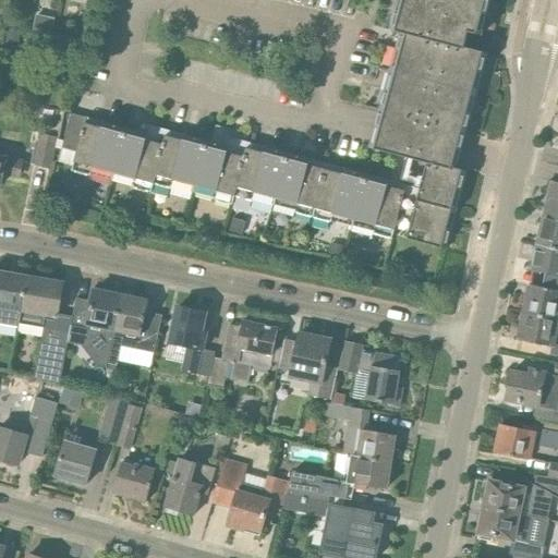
[(399,0),(392,29),(401,32),(377,136),(374,148),(409,158),(409,157),(457,169),(461,155),(489,52),(468,46),(470,31),(482,34),(489,0),(399,0)]
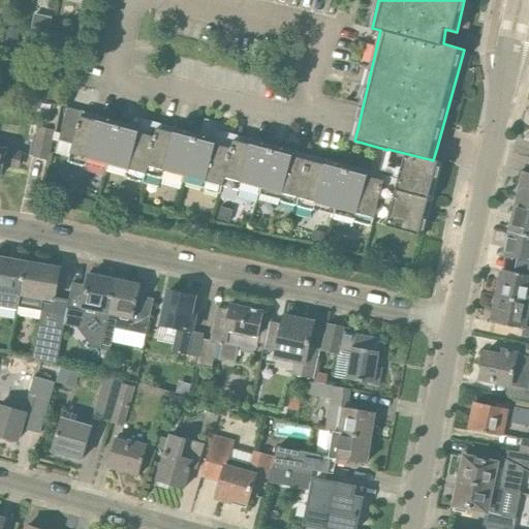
[(53,21),(33,18),(29,29),(50,35),(53,21)]
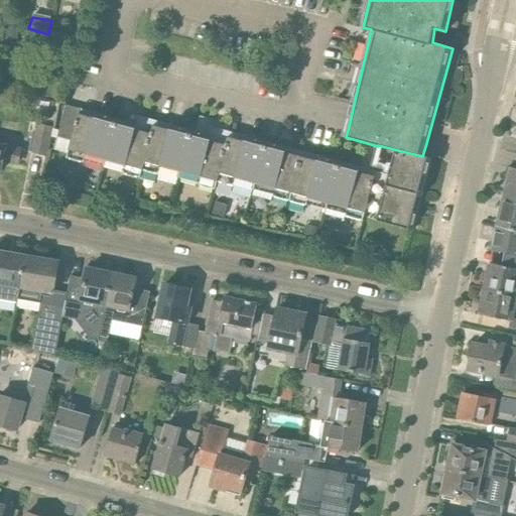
[(73,45),(74,39),(53,34),(51,40),(73,45)]
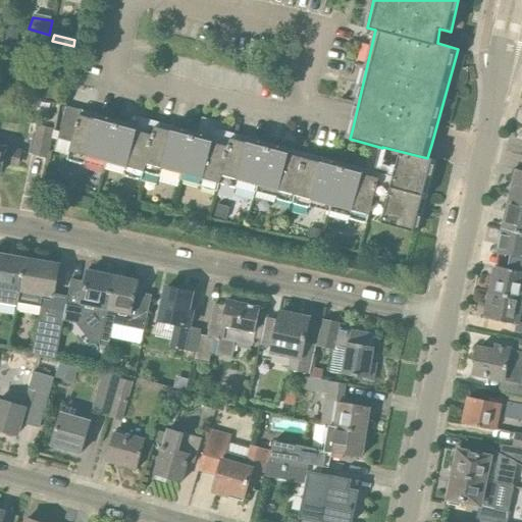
[(139,124),(98,113),(97,118),(80,113),(67,158),(86,163),(86,161),(125,171),(124,174),(142,178),(145,171),(161,175),(162,173),(201,184),(200,187),(218,191),(220,184),(237,188),(238,186),(276,196),(275,199),(310,208),(311,206),(350,216),(349,218),(367,223),(380,173),(323,158),(321,163),(290,154),(291,149),(250,138),(248,143),(215,134),(219,121),(203,116),(199,133),(173,125),(172,131),(139,121),(139,124)]
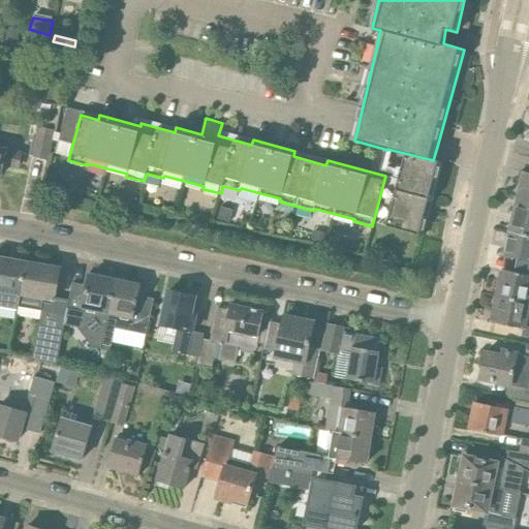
[(48,160),(53,131),(39,128),(33,158),(48,160)]
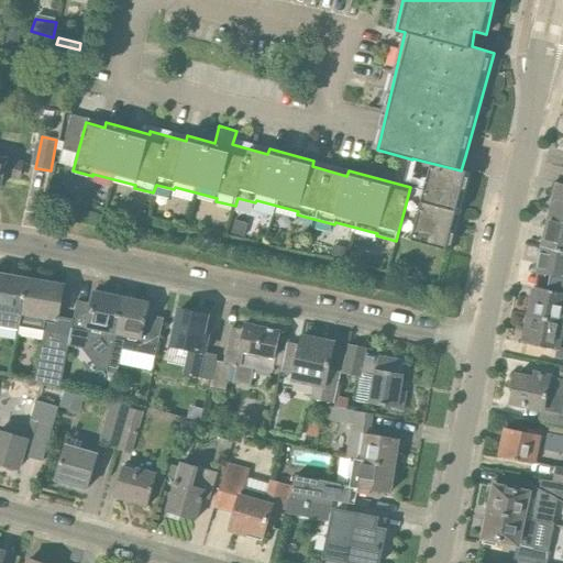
[(0,157),(0,191),(1,192),(6,175),(19,178),(22,163),(0,157)]
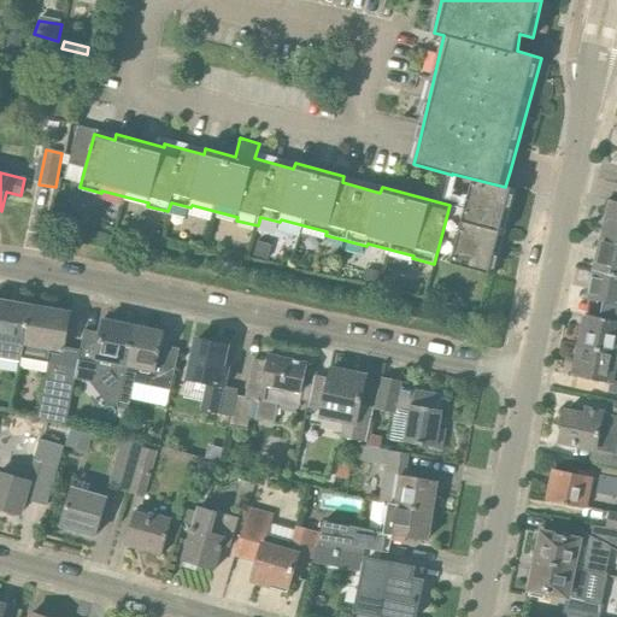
[(494,276),(516,191),(517,189),(505,187),(452,174),(452,175),(448,187),(470,193),(451,264),(494,276)]
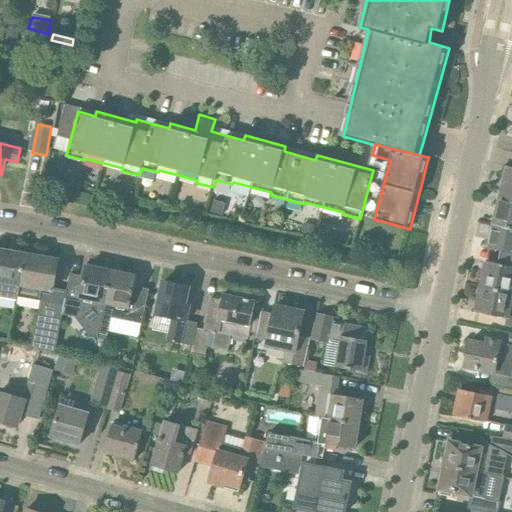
[(511,196),(511,167),(508,167),(501,194),(511,196)]
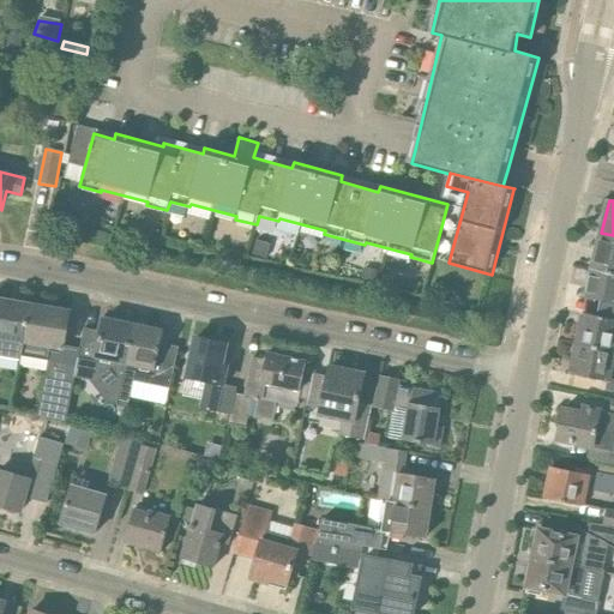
[(613,235),(601,233),(591,270),(613,276),(613,235)]
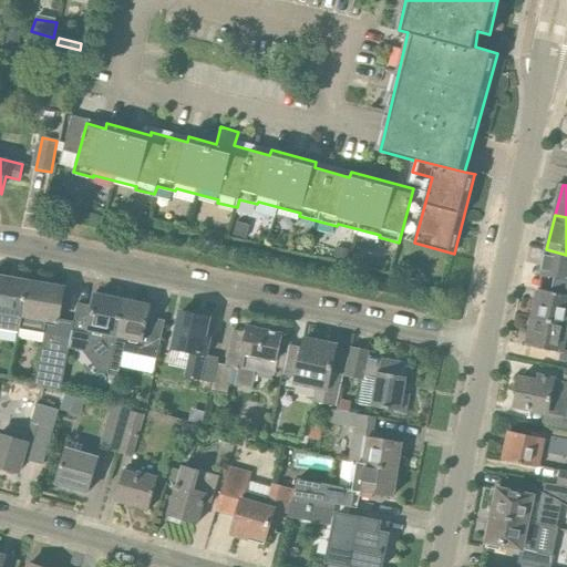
[(566,263),(547,257),(543,289),(566,295),(566,263)]
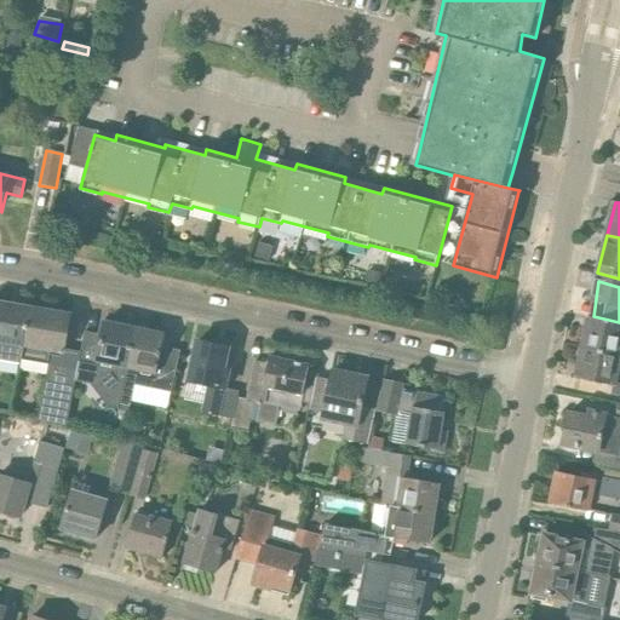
[(23,361),(33,309),(0,303),(0,361),(22,366),(23,361)]
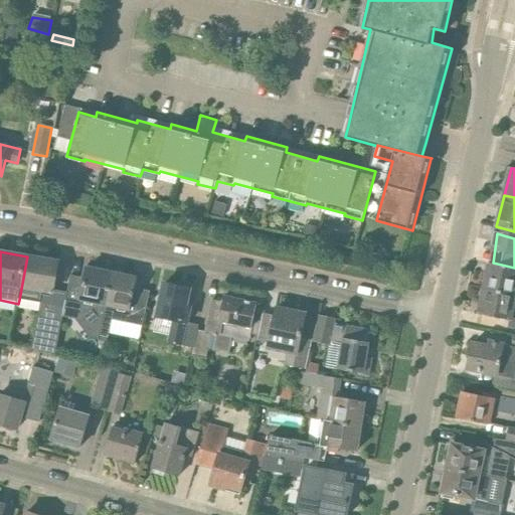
[(55,355),(62,319),(67,292),(54,290),(58,262),(27,256),(19,300),(40,303),(31,349),(55,355)]
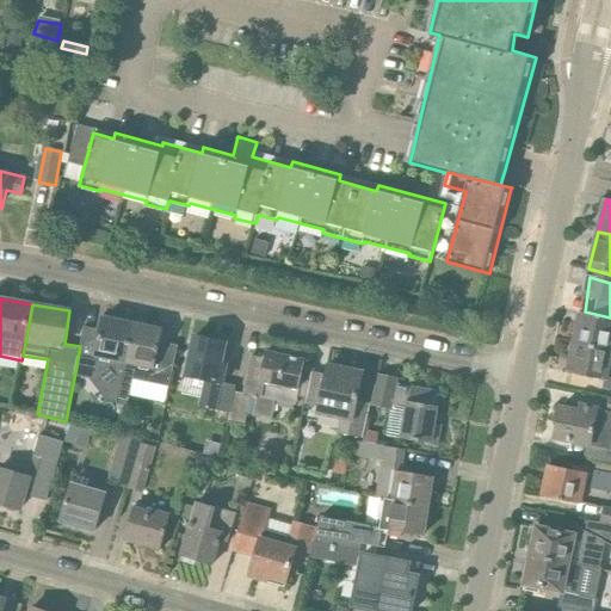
[(580,312),(574,343),(610,350),(610,318),(603,316),(580,312)]
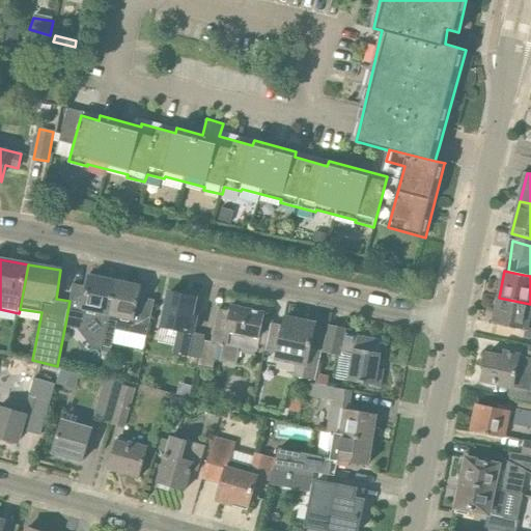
[(103,346),(117,280),(87,275),(85,286),(73,283),(70,301),(64,329),(77,331),(89,348),(102,351),(103,346)]
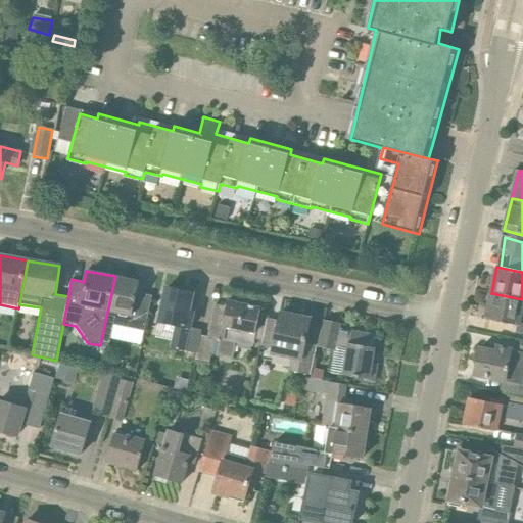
[(144,331),(153,293),(141,291),(143,281),(115,276),(101,341),(109,342),(114,325),(144,331)]
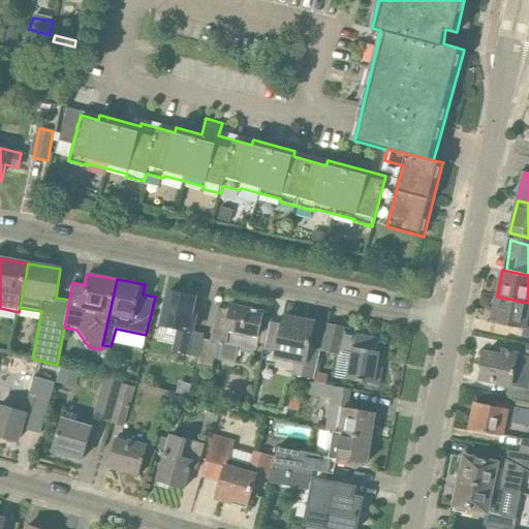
[(199,358),(204,334),(192,332),(196,316),(192,315),(196,298),(169,291),(161,327),(177,331),(173,352),(199,358)]
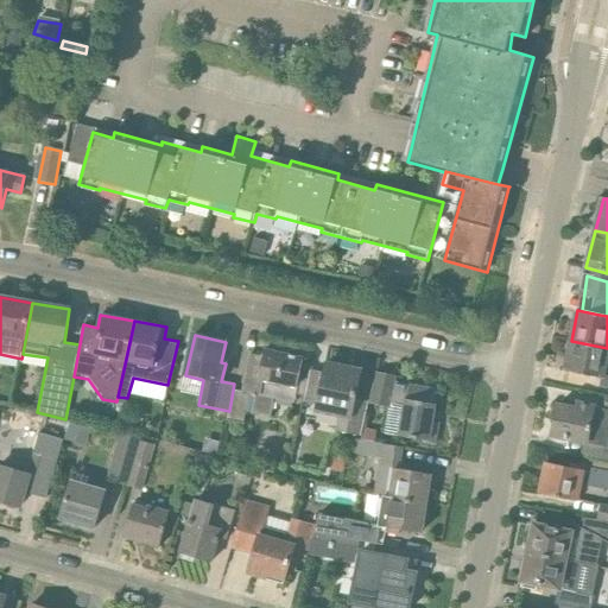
[(607,348),(571,341),(565,371),(603,378),(601,386),(607,386),(607,348)]
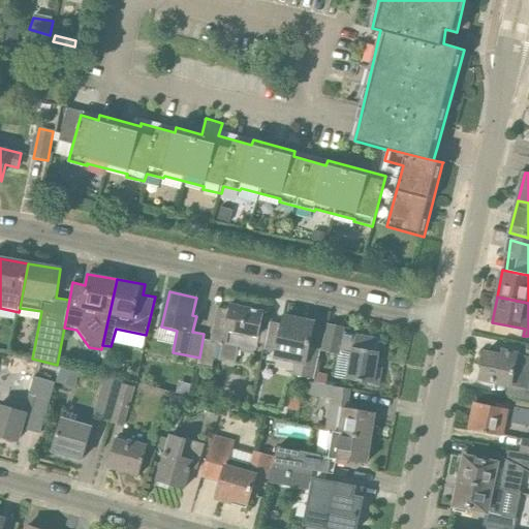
[(263,312),(230,304),(229,310),(218,308),(212,341),(204,339),(205,334),(204,334),(199,358),(198,366),(212,368),(217,345),(222,346),(223,344),(256,351),(263,312)]
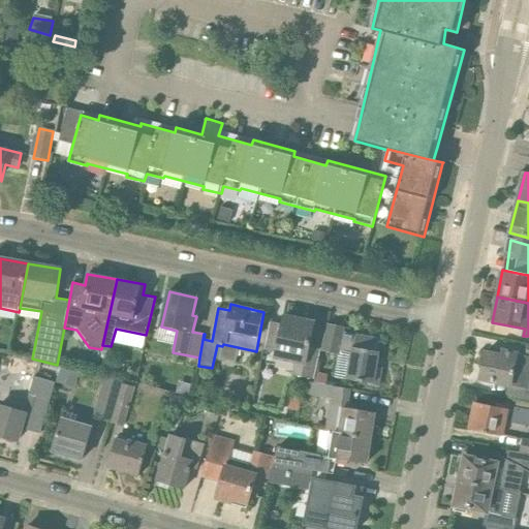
[(309,347),(314,323),(285,316),(283,325),(270,322),(262,358),(294,364),(292,375),(314,379),(321,349),(309,347)]
